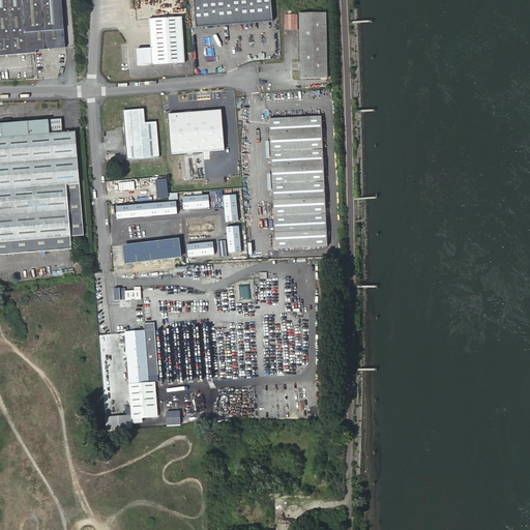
[(64,39),(60,0),(0,0),(0,55),(36,53),(36,50),(35,41),(64,39)]
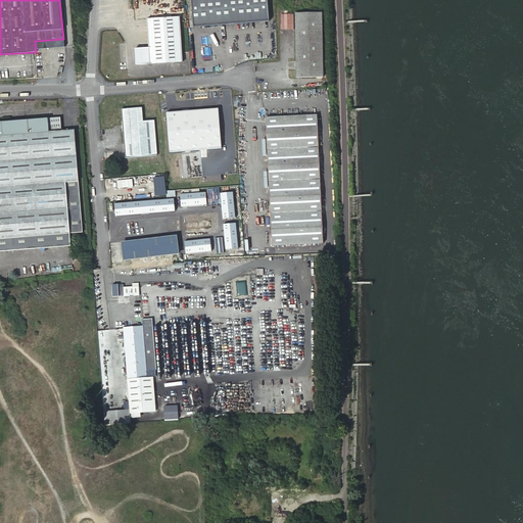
[(191,0),(194,28),(269,21),(267,0),(191,0)]
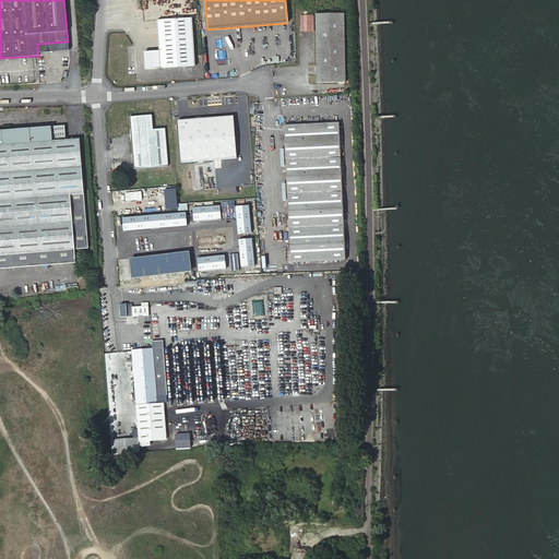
[(316,13),(318,83),(346,82),(345,13),(316,13)]
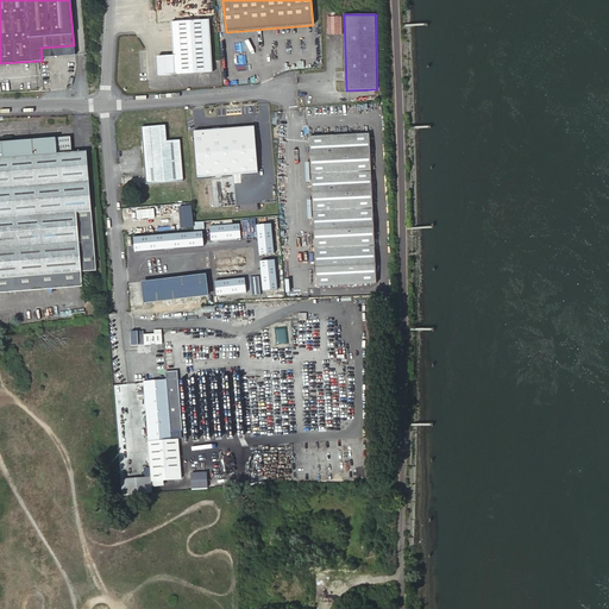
[(341,16),(327,16),(327,33),(341,33),(341,16)]
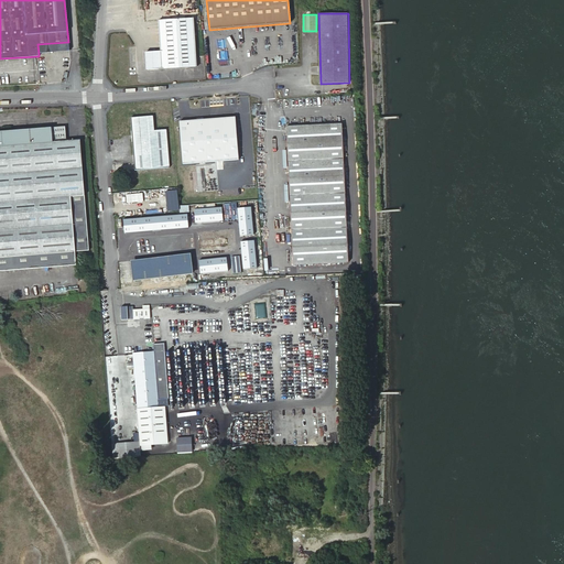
[(197,65),(194,19),(158,22),(160,51),(147,52),(148,69),(197,65)]
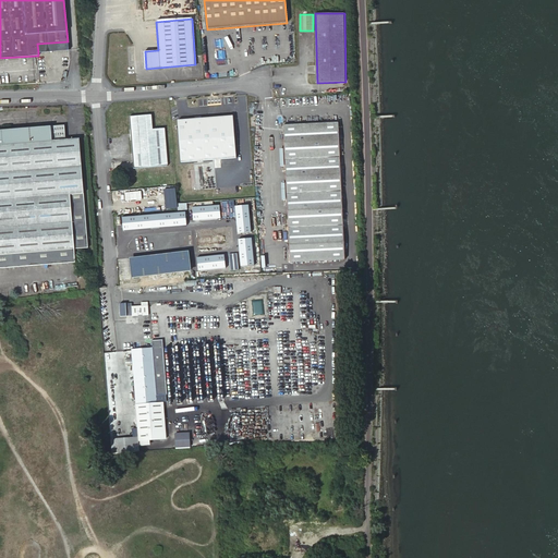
[(68,50),(68,41),(37,44),(38,52),(68,50)]
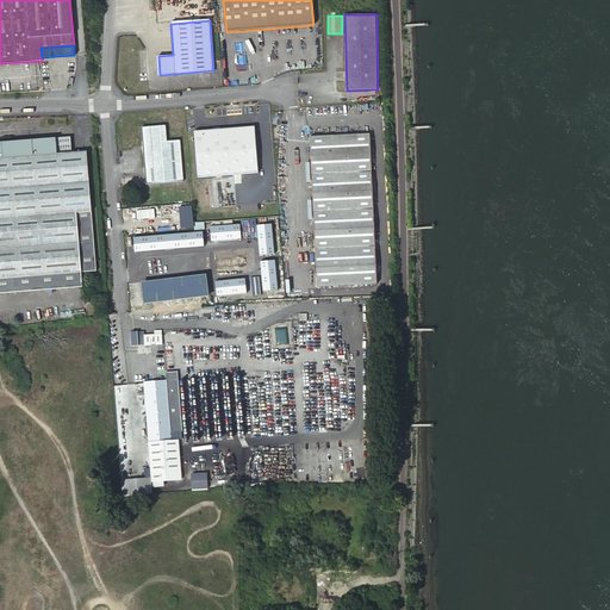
[(184,180),(180,139),(167,141),(166,125),(142,126),(147,184),(184,180)]
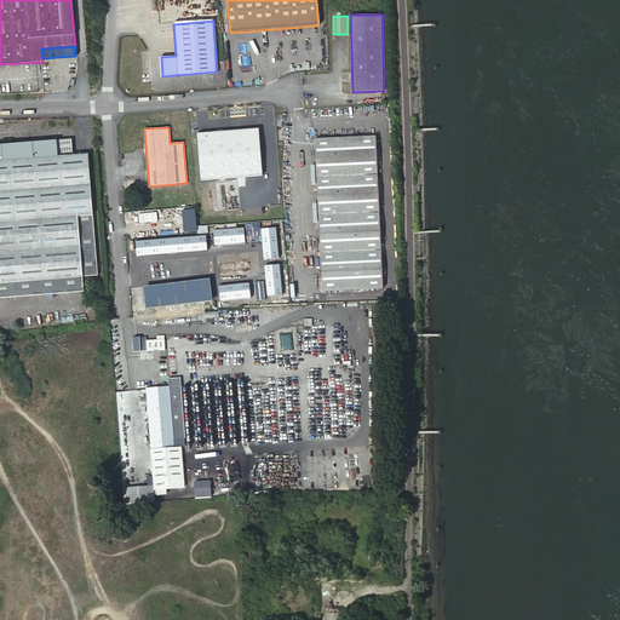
[(260,128),(200,133),(204,181),(264,176),(260,128)]
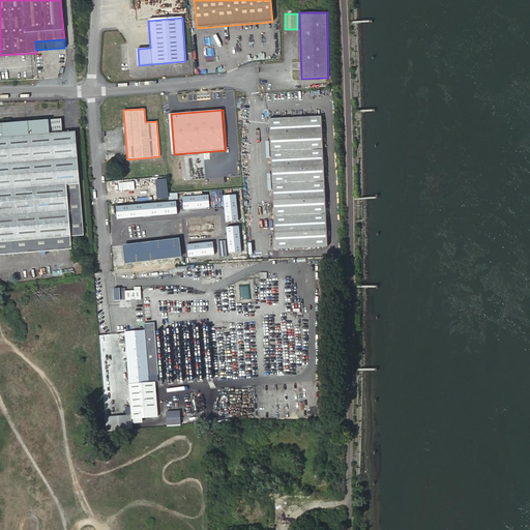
[(276,248),(328,245),(322,116),(270,118),(276,248)]
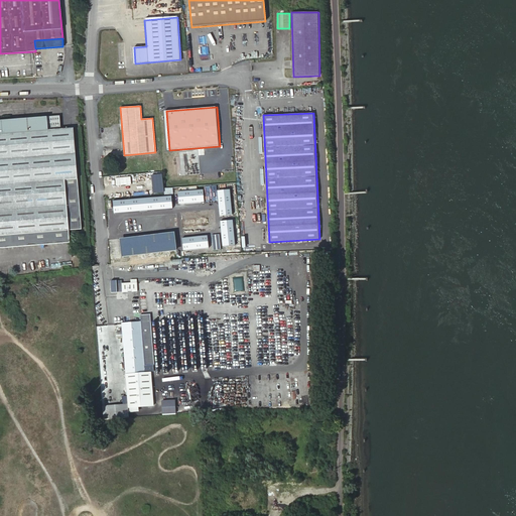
[(78,179),(74,129),(60,130),(59,117),(0,121),(0,246),(70,241),(69,231),(82,230),(78,179)]
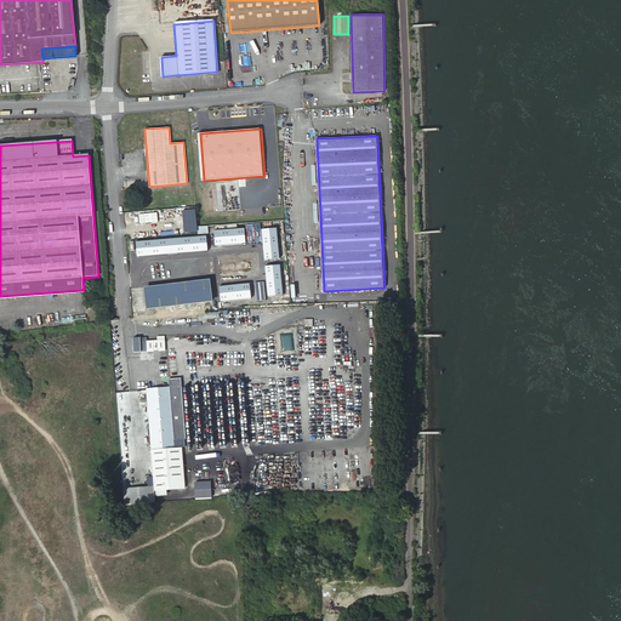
[(181,210),(183,232),(198,231),(195,209),(181,210)]
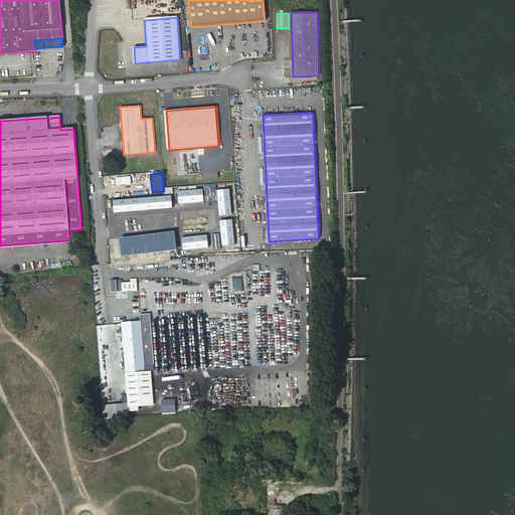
[(131,176),(115,178),(116,186),(132,184),(131,176)]
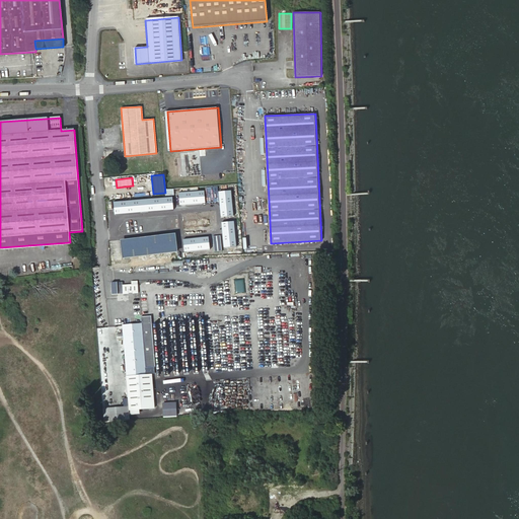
[(230,191),(218,192),(221,218),(233,216),(230,191)]
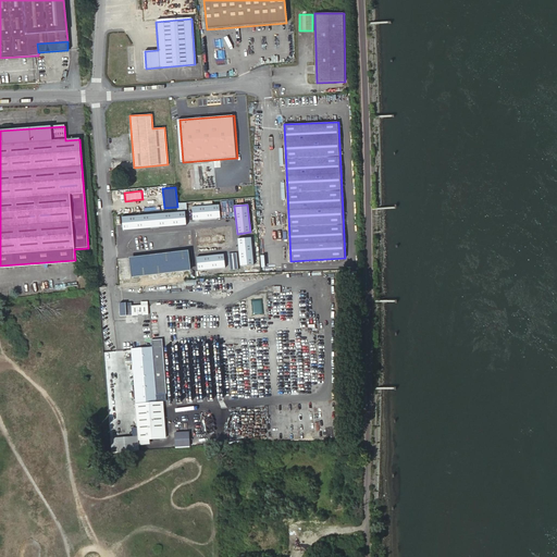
[(220,219),(219,206),(192,207),(192,220),(220,219)]
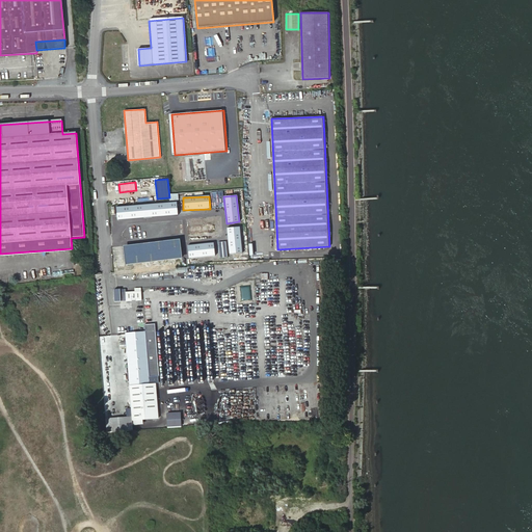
[(177,203),(115,206),(116,219),(177,216),(177,203)]
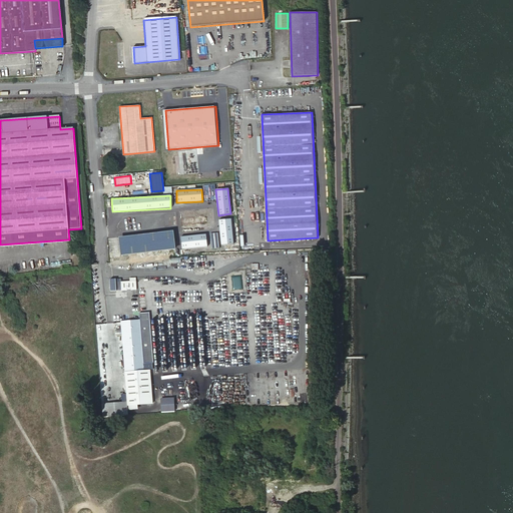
[(232,244),(231,218),(219,219),(220,244),(232,244)]
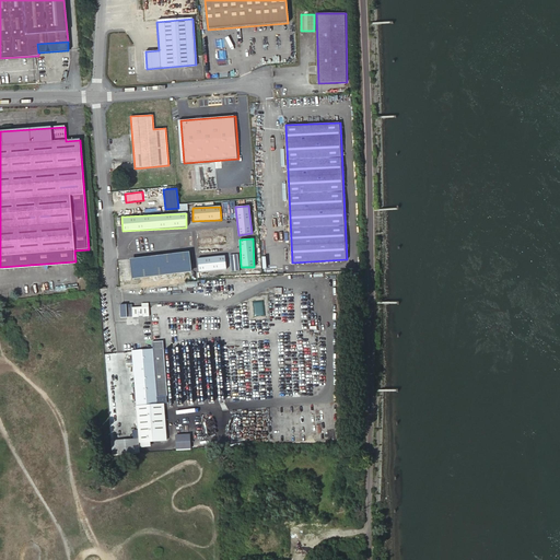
[(190,270),(188,253),(131,259),(133,277),(190,270)]
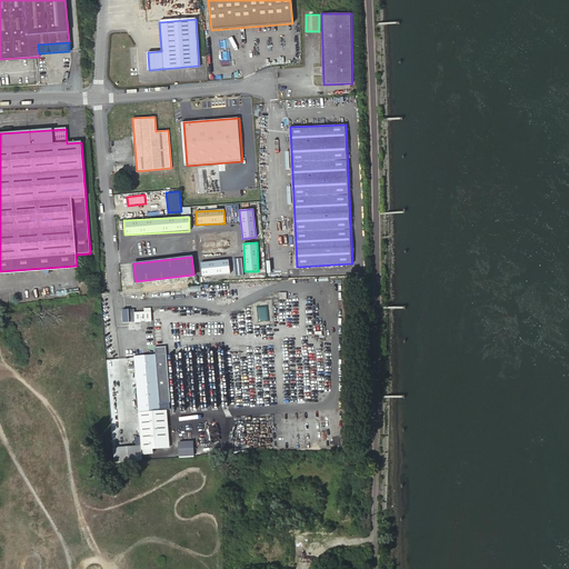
[(233,259),(235,276),(243,275),(241,258),(233,259)]
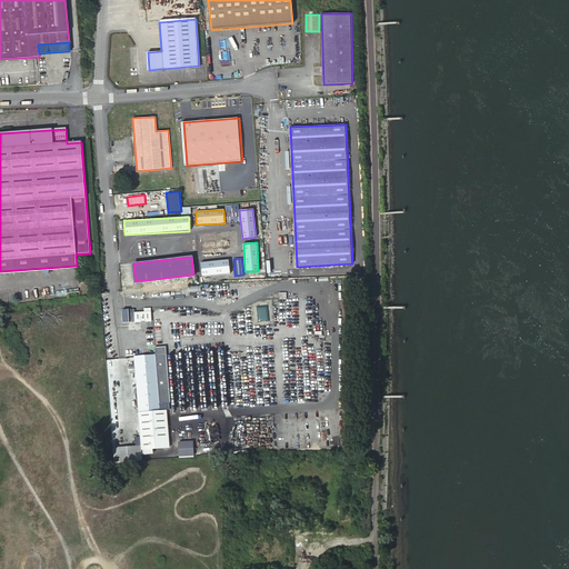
[(201,277),(229,273),(228,259),(200,262),(201,277)]
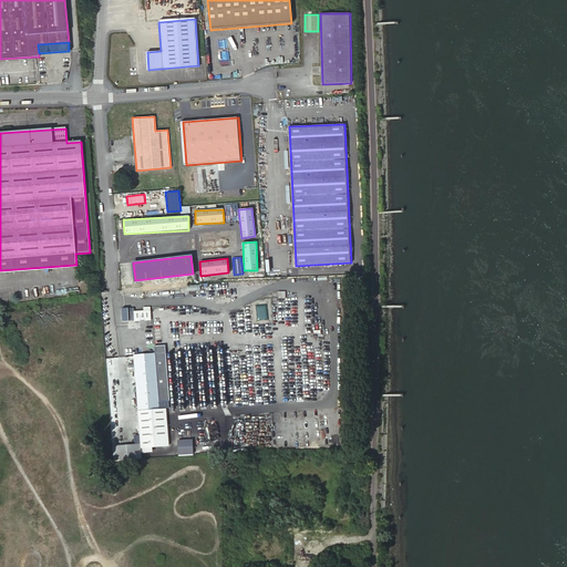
[(129,311),(129,321),(151,320),(151,310),(129,311)]
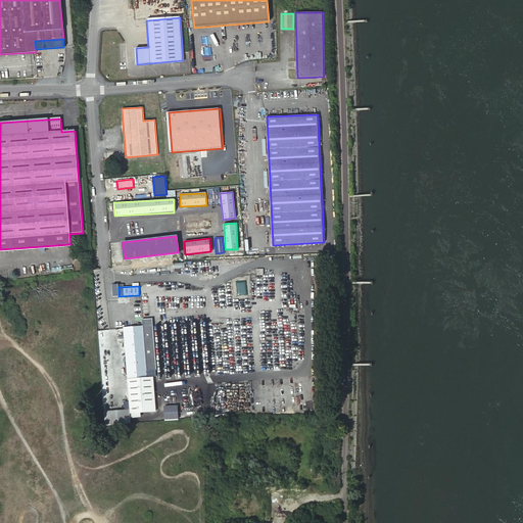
[(143,320),(144,326),(125,328),(130,414),(141,413),(155,412),(153,377),(147,377),(146,372),(156,371),(153,320),(143,320)]
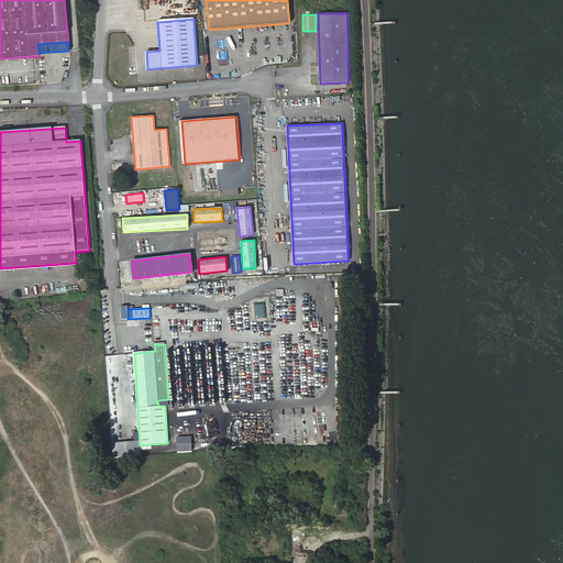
[(176,438),(177,452),(192,451),(191,437),(176,438)]
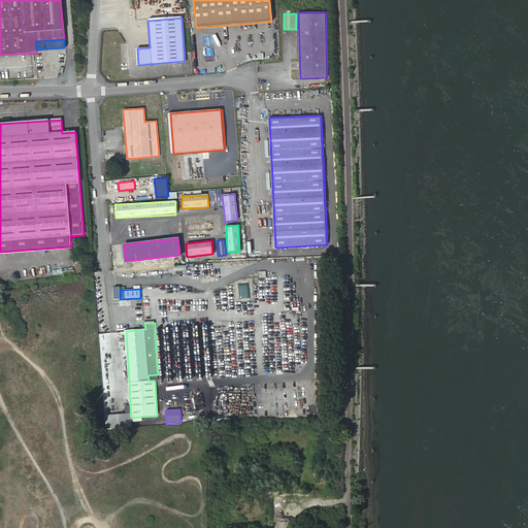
All buildings are outlined.
